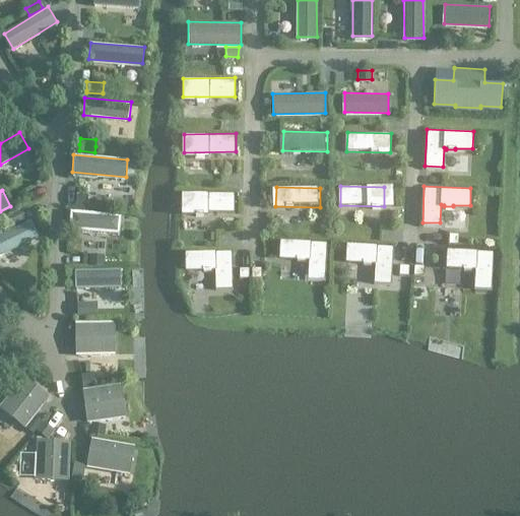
[(183,210),(235,210),(235,191),(183,192),(183,210)]
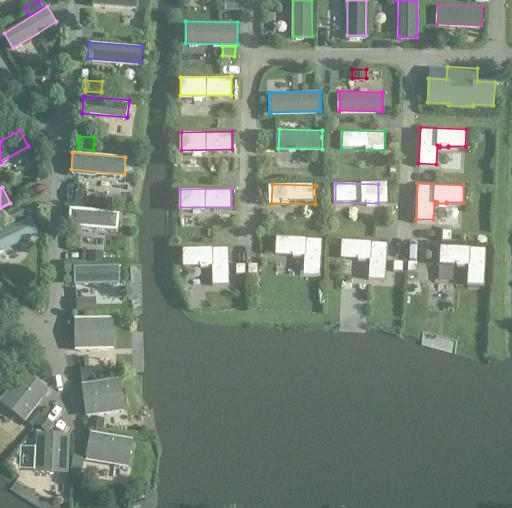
[(86,190),(75,189),(74,203),(86,204),(86,190)]
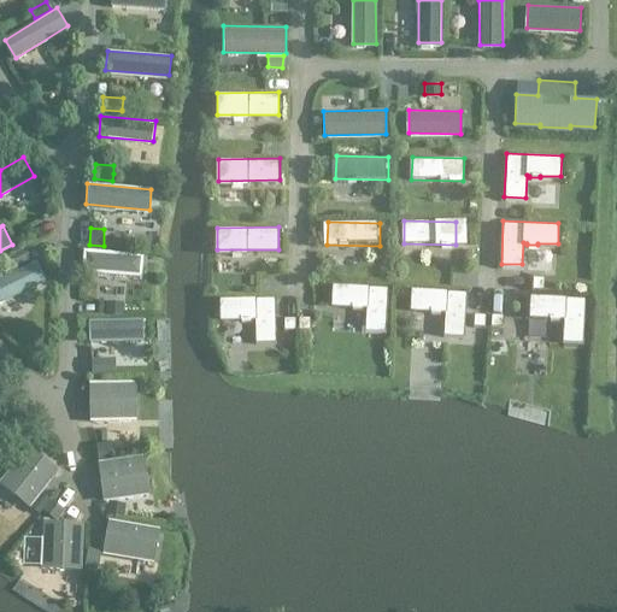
[(31,257),(25,246),(10,254),(15,265),(31,257)]
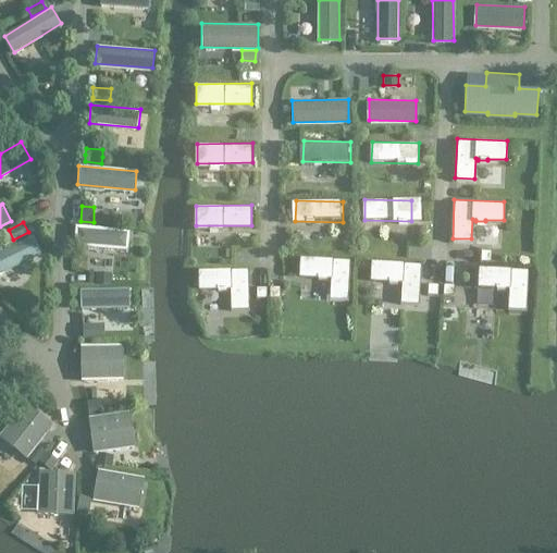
[(78,224),(77,243),(126,248),(128,230),(78,224)]
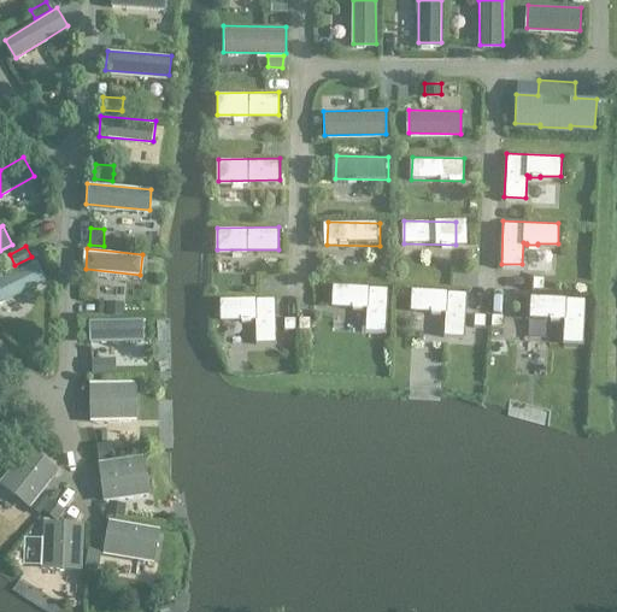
[(40,257),(0,275),(0,298),(48,277),(40,257)]
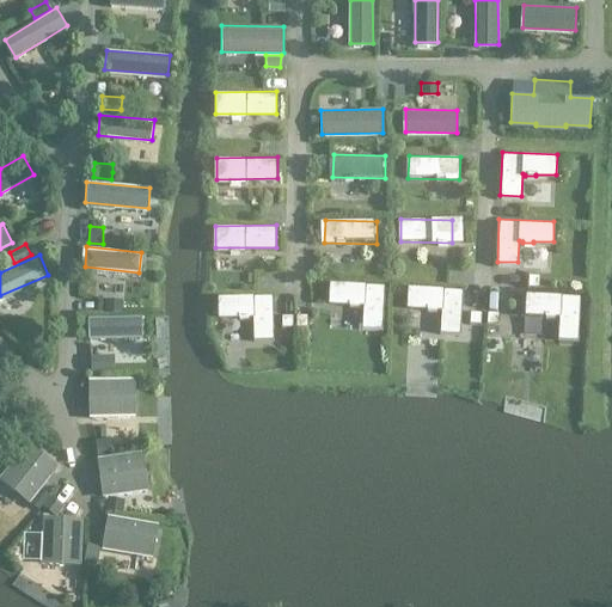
[(538,284),(539,274),(528,274),(527,284),(538,284)]
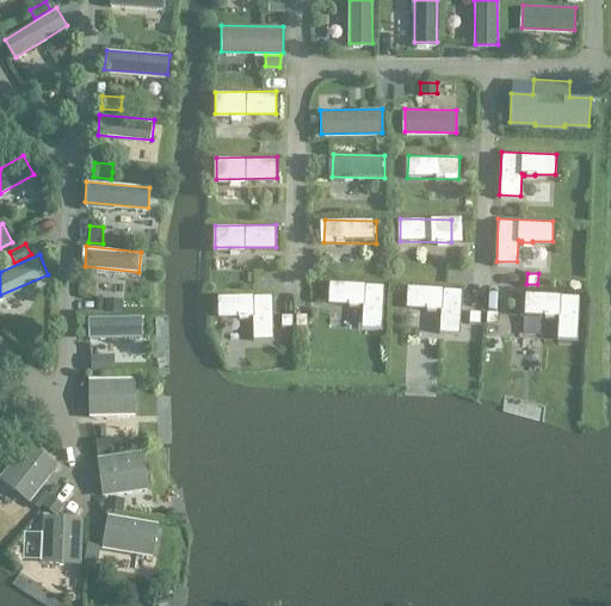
[(360,325),(382,326),(384,283),(329,280),(328,302),(349,302),(349,304),(359,304),(359,303),(362,303),(360,325)]
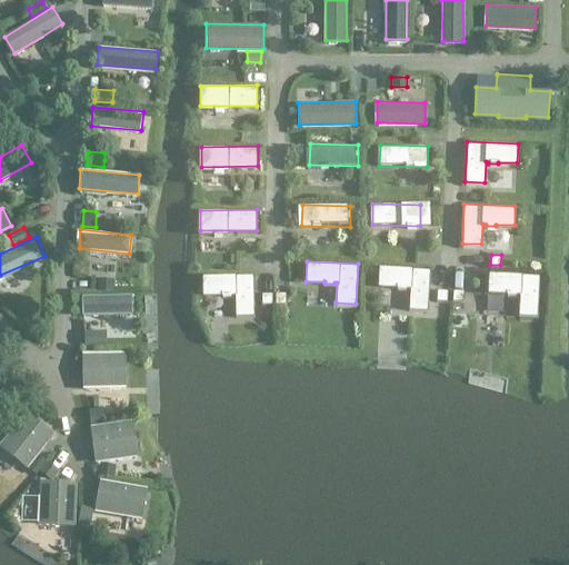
[(409,307),(428,308),(430,268),(379,266),(378,285),(397,286),(397,288),(407,288),(407,287),(410,287),(409,307)]
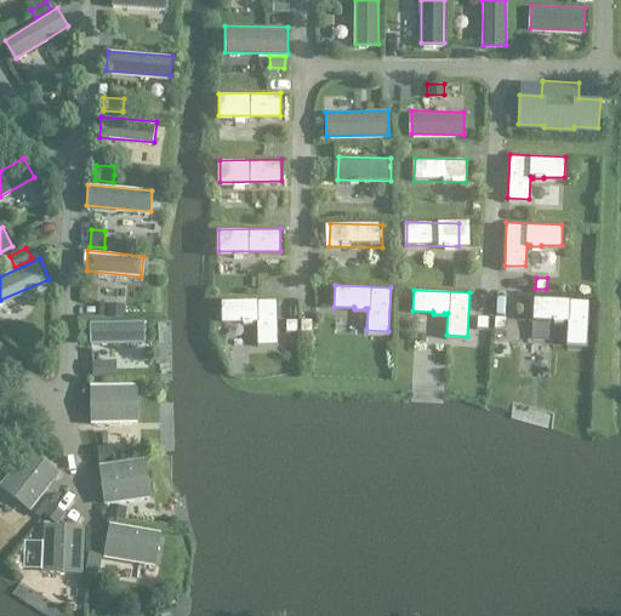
[(565,341),(587,342),(588,300),(533,296),(531,318),(552,319),(552,320),(563,321),(563,319),(567,319),(565,341)]
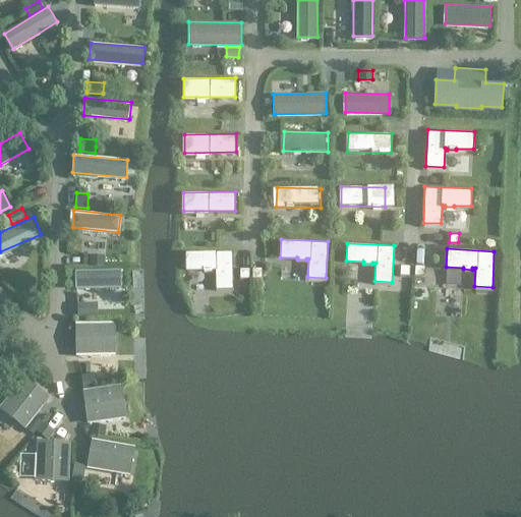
[(215,287),(233,287),(232,250),(185,251),(185,269),(203,269),(203,271),(212,270),(212,269),(215,269),(215,287)]
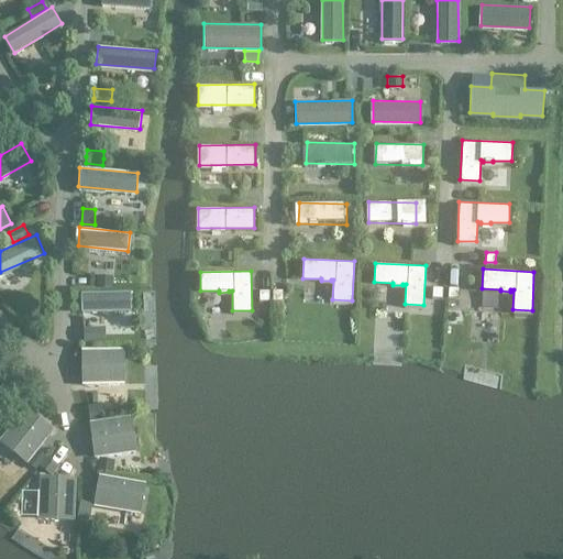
[(112,285),(112,273),(97,273),(97,285),(112,285)]
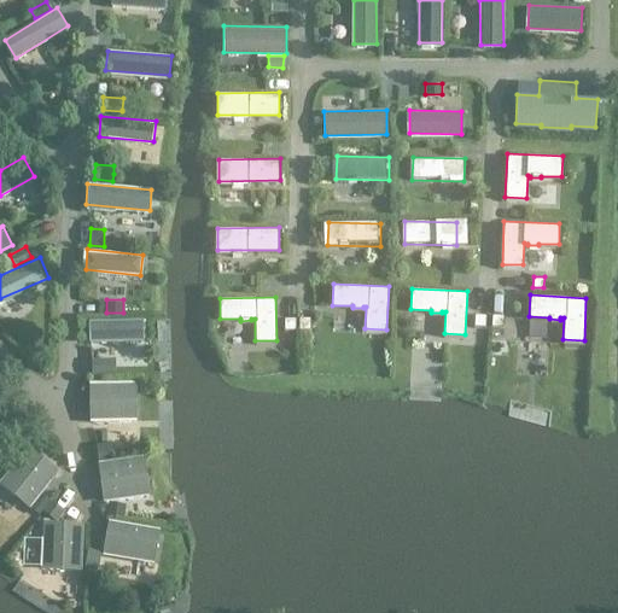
[(474,313),(473,323),(485,325),(487,313),(474,313)]
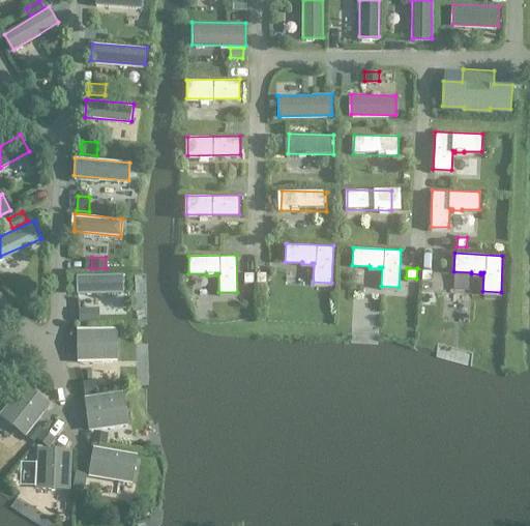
[(421,269),(421,279),(431,279),(431,270),(421,269)]
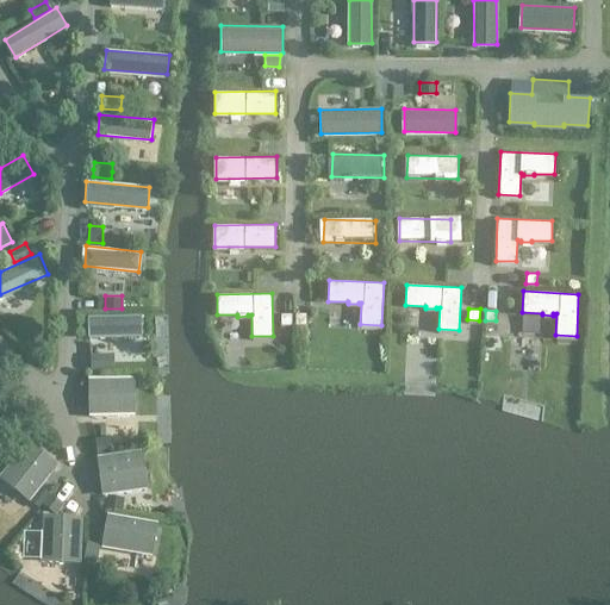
[(280,312),(280,324),(292,324),(292,312),(280,312)]
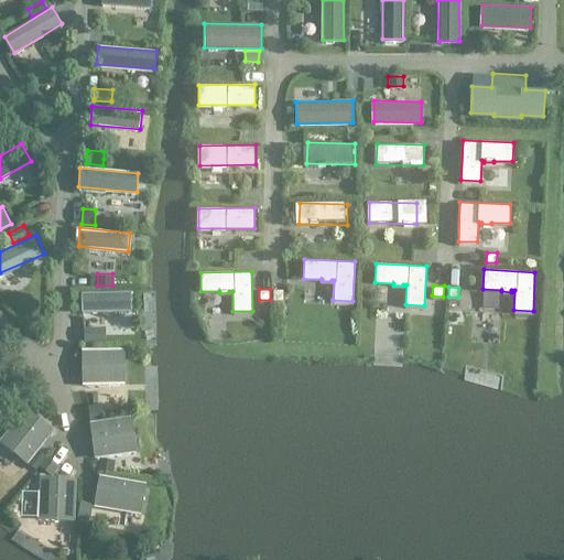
[(272,289),(272,300),(283,300),(283,289),(272,289)]
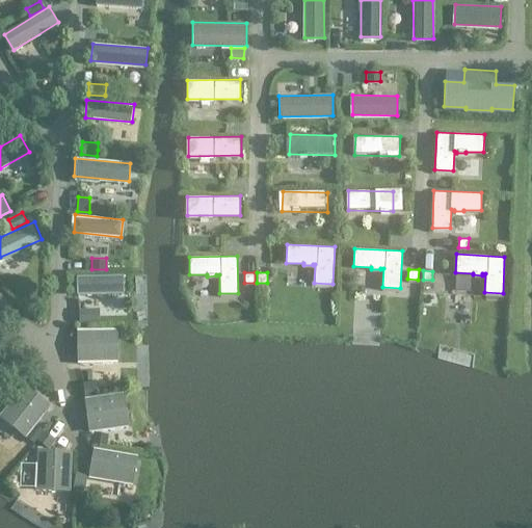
[(77,275),(77,292),(125,291),(125,274),(77,275)]
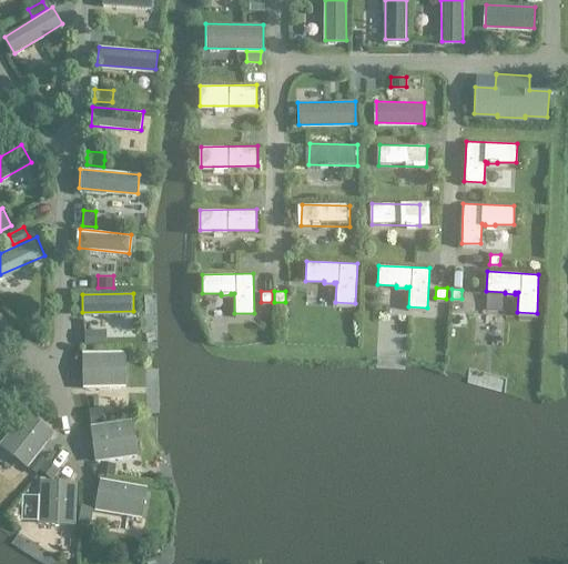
[(84,343),(97,343),(97,328),(83,328),(84,343)]
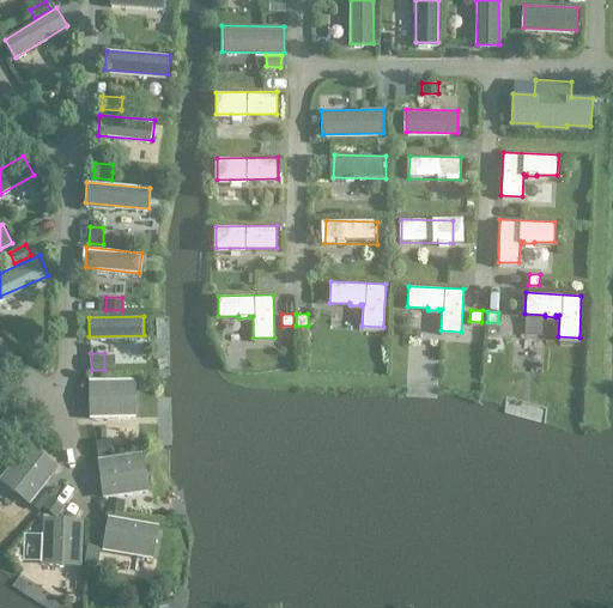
[(92,417),(134,415),(134,381),(91,381),(92,417)]
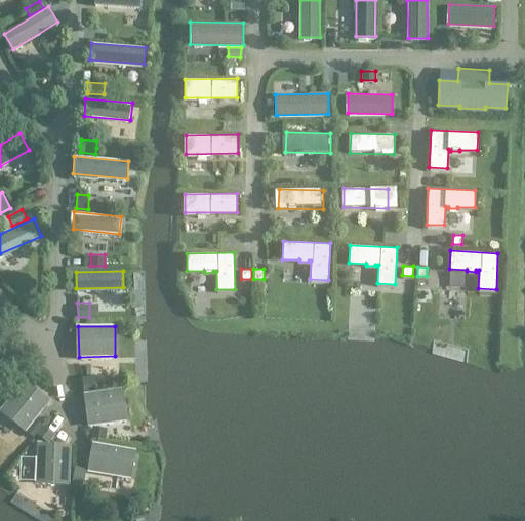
[(95,388),(92,373),(81,375),(84,390),(95,388)]
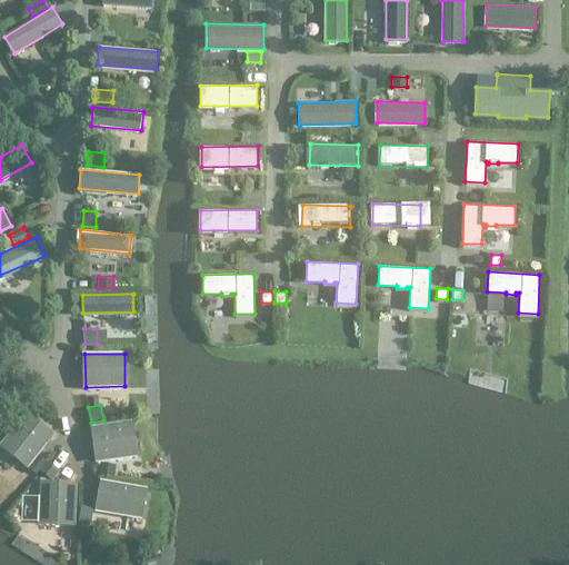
[(51,435),(26,415),(2,446),(28,465),(51,435)]
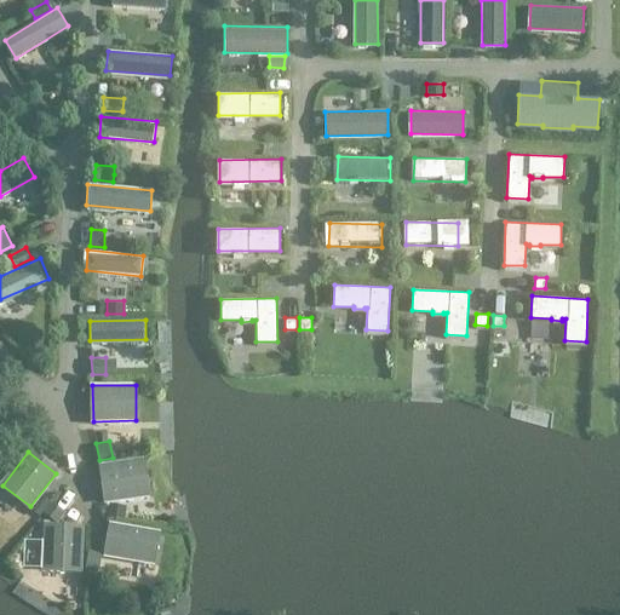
[(143,458),(101,464),(105,500),(148,494),(143,458)]
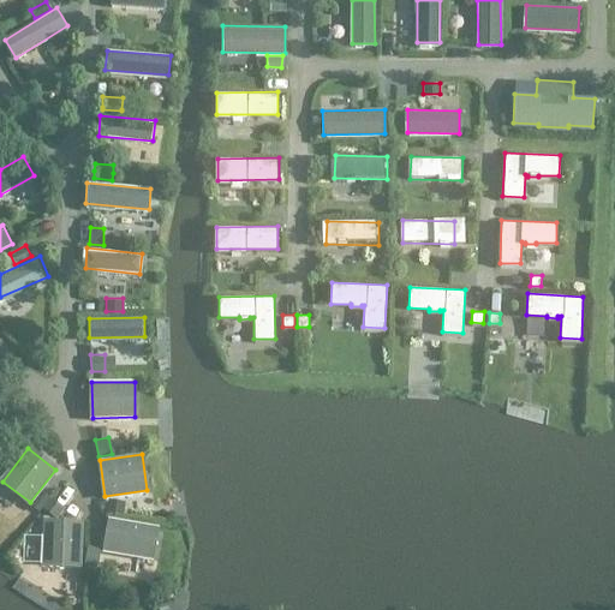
[(41,490),(31,503),(39,509),(49,496),(41,490)]
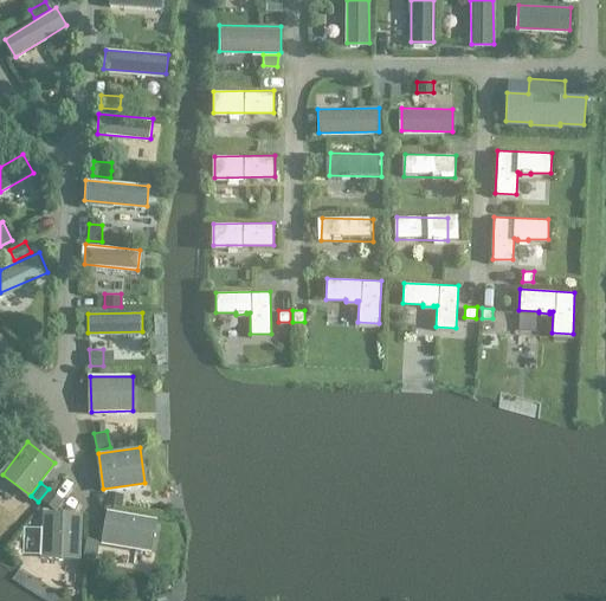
[(42,498),(43,498),(55,509),(62,498),(50,489),(42,498)]
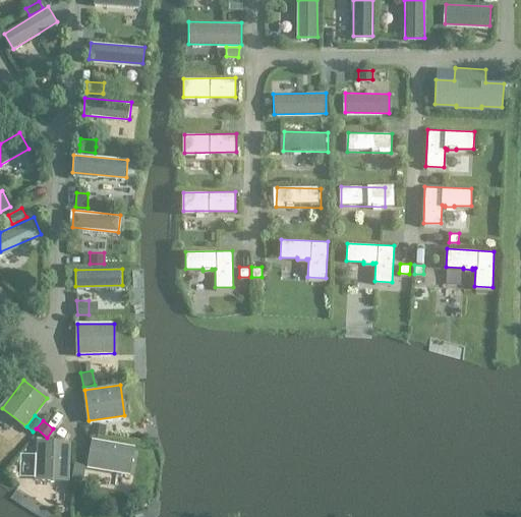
[(105,423),(91,421),(90,433),(104,435),(105,423)]
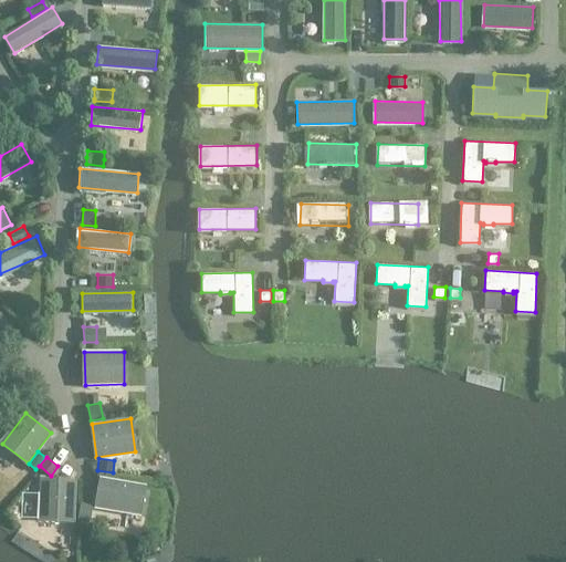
[(142,512),(146,485),(100,478),(95,506),(142,512)]
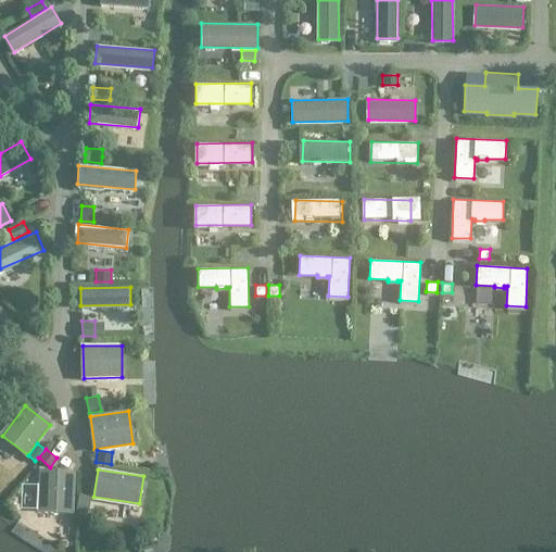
[(41,471),(39,509),(71,510),(73,472),(41,471)]
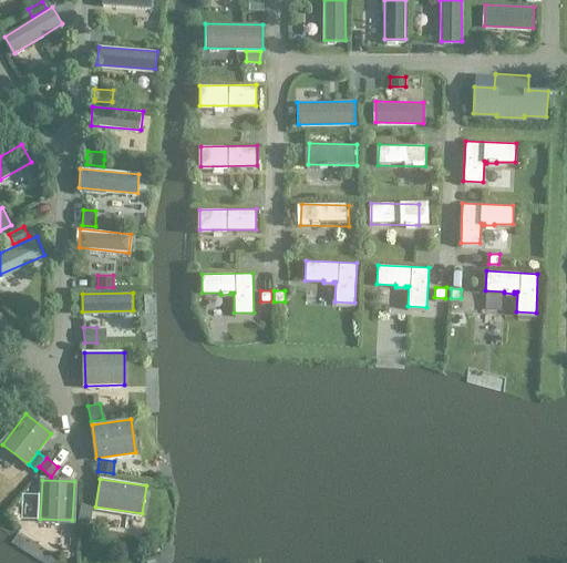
[(78,518),(91,520),(93,504),(81,502),(78,518)]
